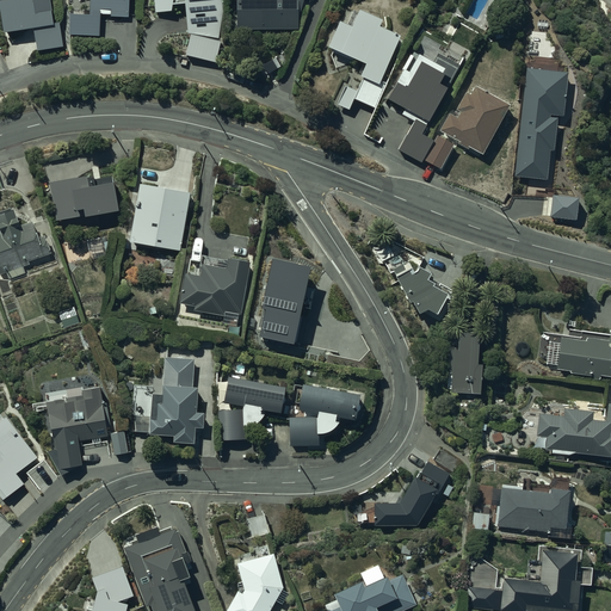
[(53,22),(49,0),(0,0),(0,10),(4,31),(34,28),(36,49),(62,45),(59,20),(53,22)]
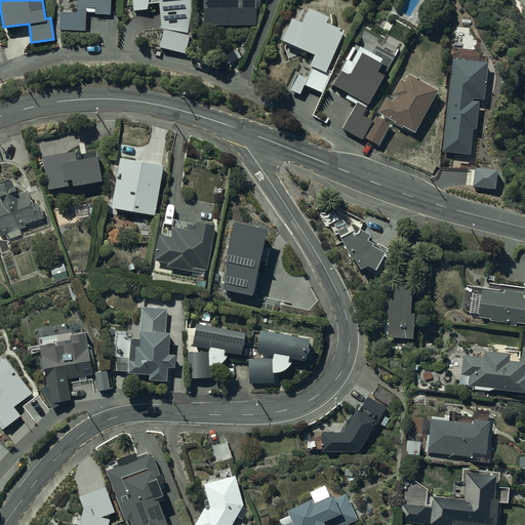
[(185,52),(188,34),(191,4),(188,0),(131,0),(132,10),(148,8),(147,2),(158,1),(160,28),(163,27),(159,47),(185,52)]
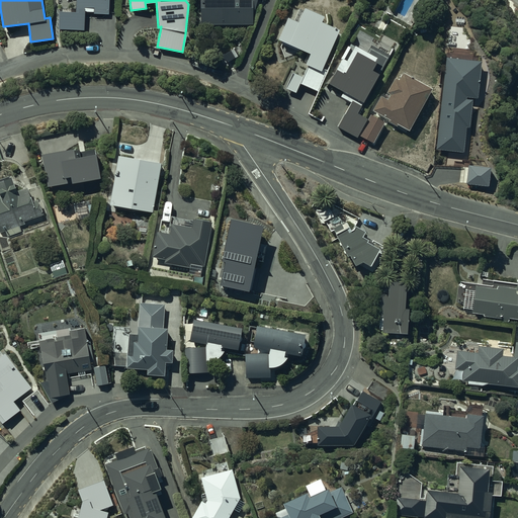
[(252,0),(199,0),(199,23),(252,24),(252,0)]
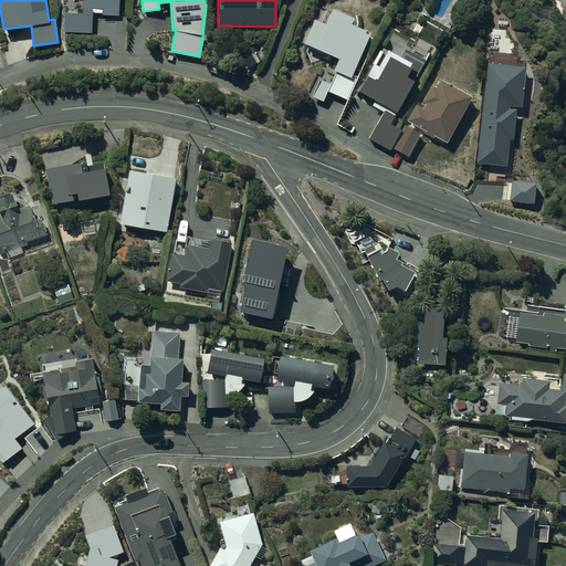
[(313,18),(302,41),(338,58),(333,69),(336,71),(331,82),(320,76),(311,96),(323,101),(327,91),(346,100),(357,77),(352,75),(370,32),(350,22),(354,17),(332,7),(325,23),(313,18)]
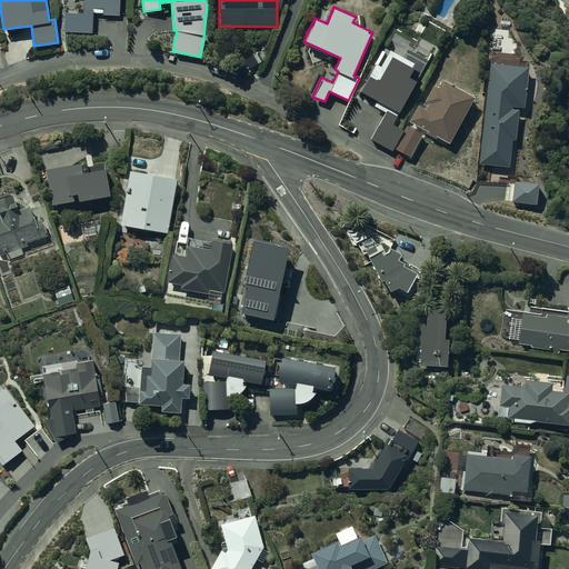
[(395,148),(403,130),(398,127),(402,119),(397,117),(408,95),(427,59),(407,48),(403,57),(389,49),(380,66),(375,62),(360,91),(377,99),(373,106),(385,112),(370,139),(393,151),(395,148)]
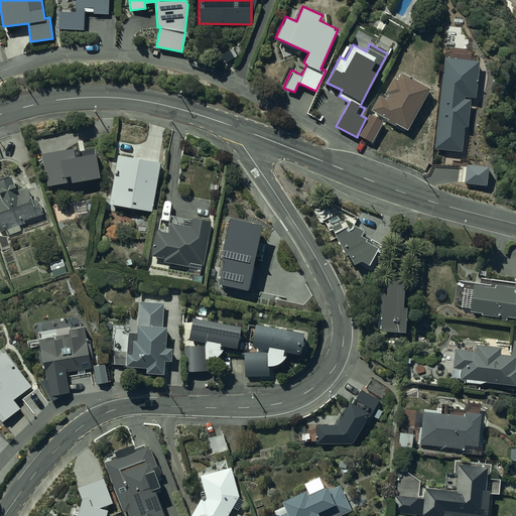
[(481,58),(443,53),(428,153),(466,159),(475,97),(481,58)]
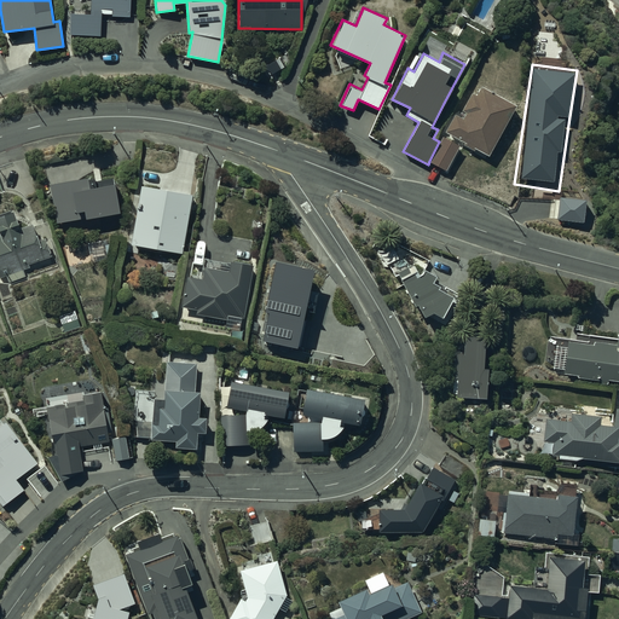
[(439,142),(429,161),(449,172),(463,144),(474,150),(475,149),(490,156),(515,105),(480,86),(476,94),(470,91),(461,110),(466,114),(463,119),(453,114),(439,142)]
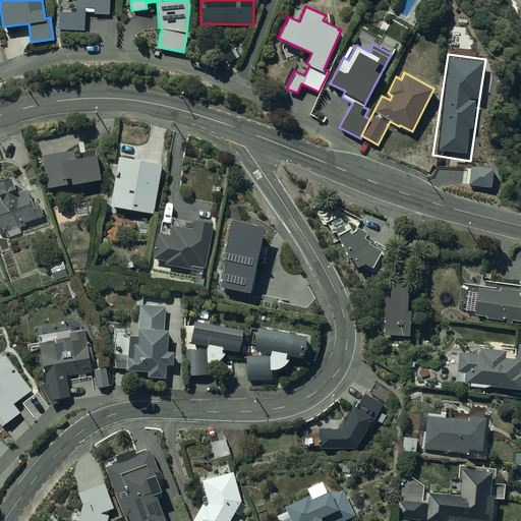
[(78,142),(79,152),(75,153),(75,149),(42,155),(48,187),(71,183),(100,178),(95,149),(85,151),(83,141),(78,142)]
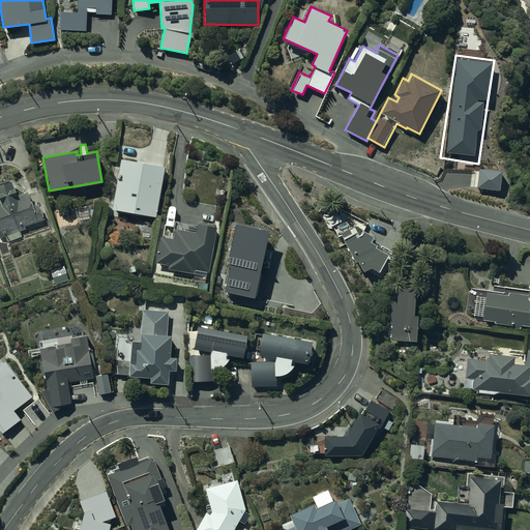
[(155,215),(164,165),(119,157),(111,208),(155,215)]
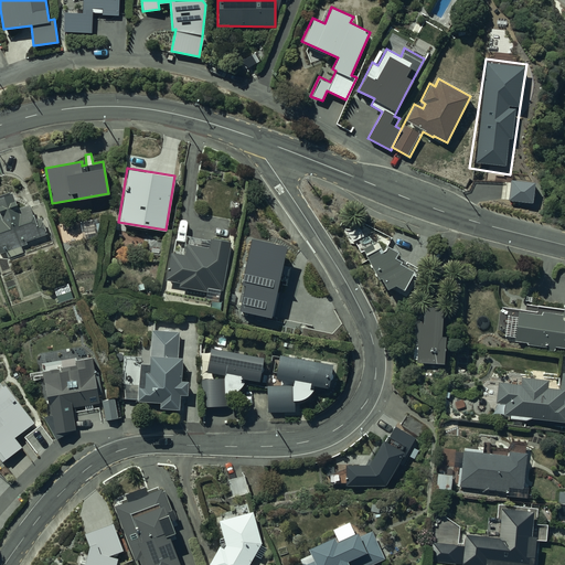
[(543,183),(516,180),(514,199),(541,202),(543,183)]
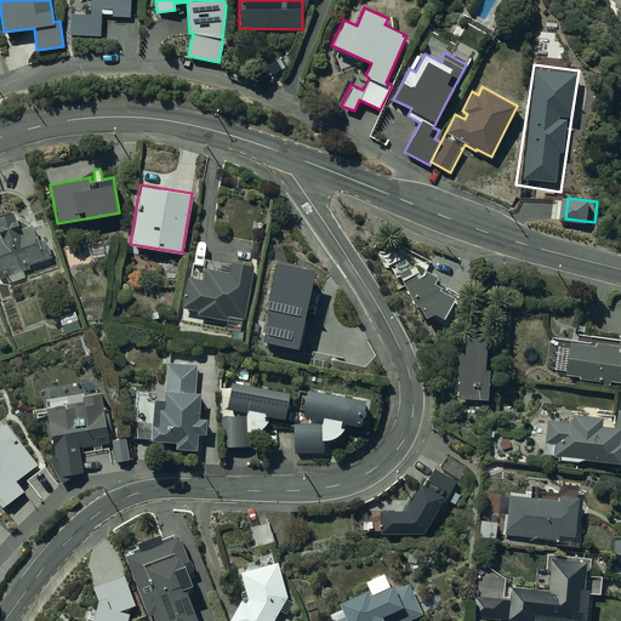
[(0,278),(6,275),(9,283),(26,277),(23,271),(29,268),(28,265),(51,256),(45,238),(38,240),(32,223),(18,228),(12,209),(0,212),(0,278)]
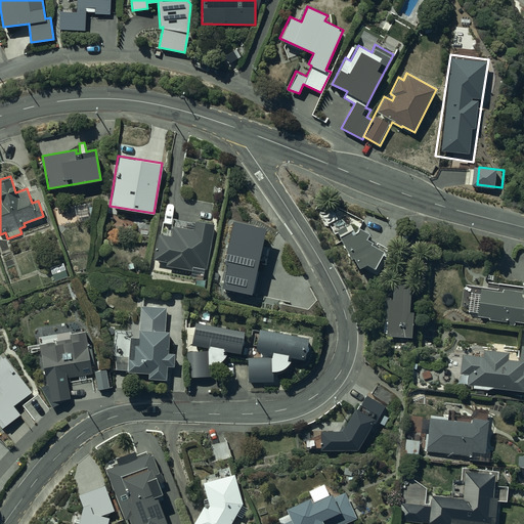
[(346,217),(333,223),(351,258),(353,257),(358,267),(366,264),(380,270),(390,249),(373,241),(375,237),(368,234),(369,232),(358,227),(354,232),(352,227),(351,228),(346,217)]
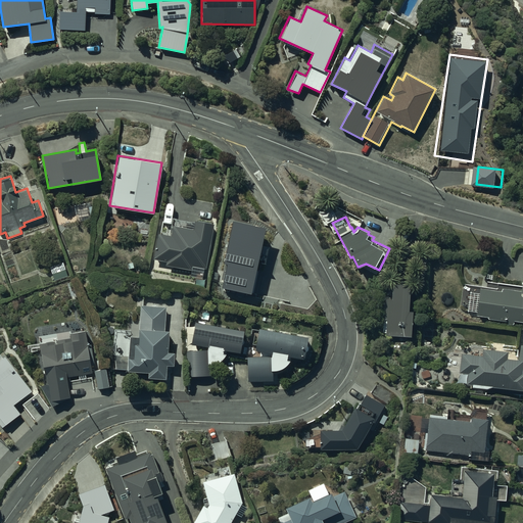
[(173,226),(172,235),(157,233),(154,259),(165,262),(165,266),(203,272),(203,268),(205,268),(214,224),(194,221),(193,229),(173,226)]
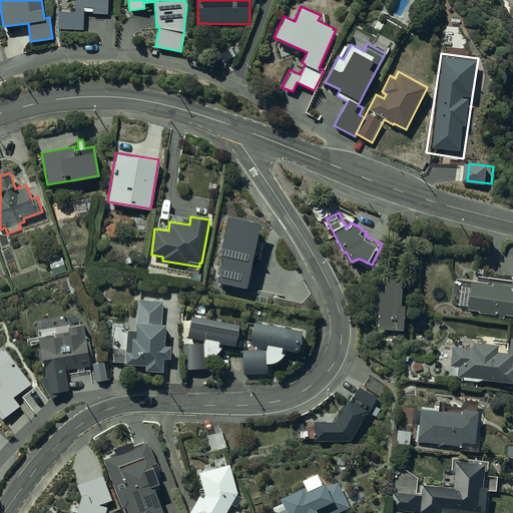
[(66,270),(61,257),(49,262),(53,275),(66,270)]
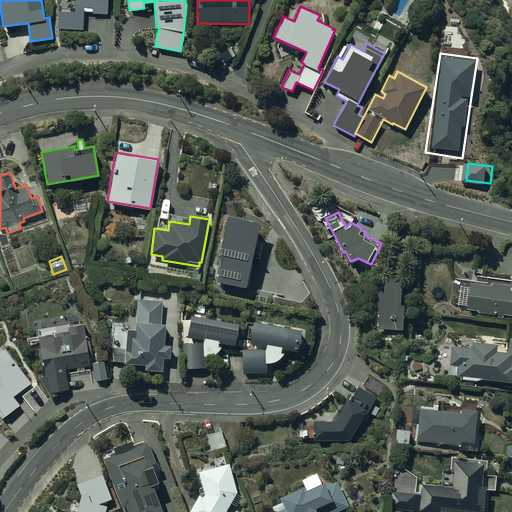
[(491,284),(470,282),(467,309),(479,309),(478,313),(497,314),(497,317),(503,317),(503,314),(511,314),(511,270),(510,284),(491,282),(491,284)]
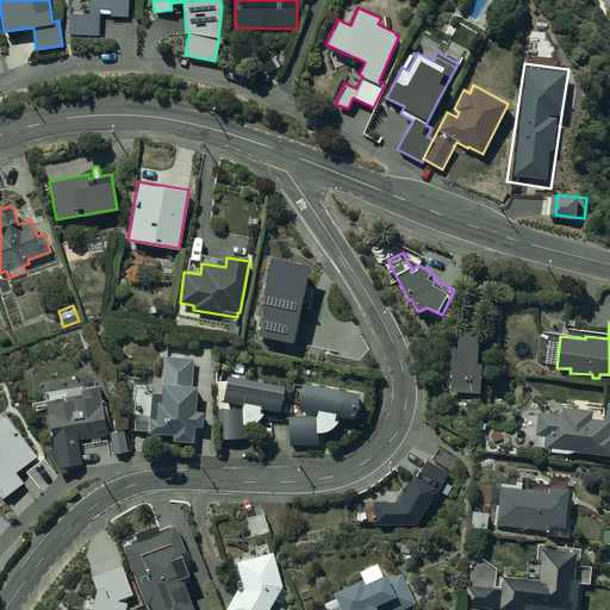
[(477,329),(456,328),(455,346),(446,346),(446,371),(447,371),(447,387),(449,387),(449,391),(480,391),(480,361),(477,361),(477,329)]
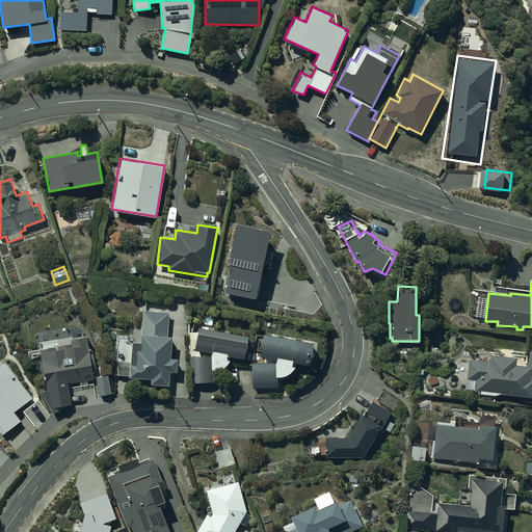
[(133,336),(116,335),(116,375),(129,376),(129,378),(150,378),(150,384),(168,384),(168,371),(176,371),(176,357),(170,357),(170,336),(167,336),(167,312),(141,310),(141,334),(140,334),(140,340),(133,341),(133,336)]
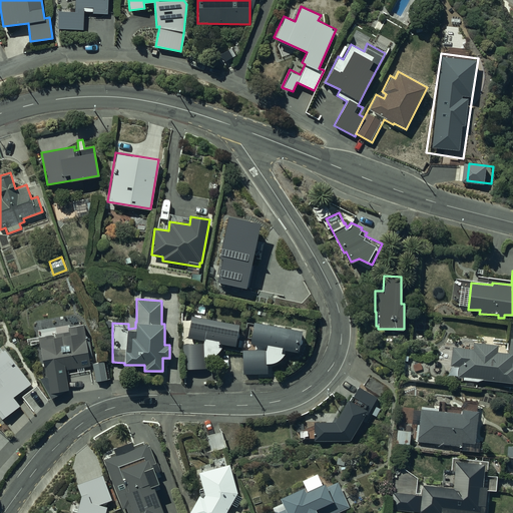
[(239,324),(190,315),(188,326),(182,326),(183,369),(207,368),(207,358),(208,357),(209,357),(210,357),(210,356),(211,356),(212,356),(213,355),(214,355),(214,354),(215,354),(216,353),(217,352),(218,352),(218,351),(219,350),(220,349),(220,348),(221,348),(221,347),(221,346),(222,345),(222,344),(222,343),(235,346),(239,324)]
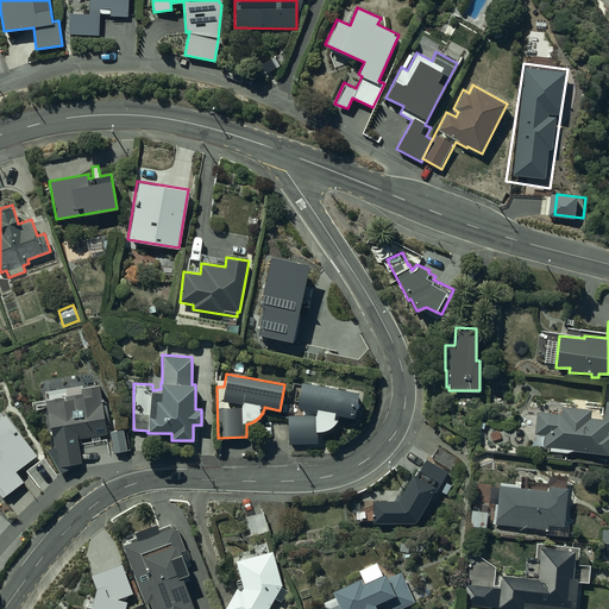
[(358,391),(300,382),(296,407),(316,409),(315,415),(292,415),(288,420),(288,444),(318,444),(318,432),(319,432),(320,432),(321,432),(322,431),(324,431),(325,431),(326,429),(327,429),(327,428),(328,428),(330,428),(330,427),(331,427),(331,426),(332,426),(332,425),(333,425),(333,424),(334,424),(334,422),(336,422),(336,421),(336,420),(333,418),(336,414),(353,418),(358,391)]
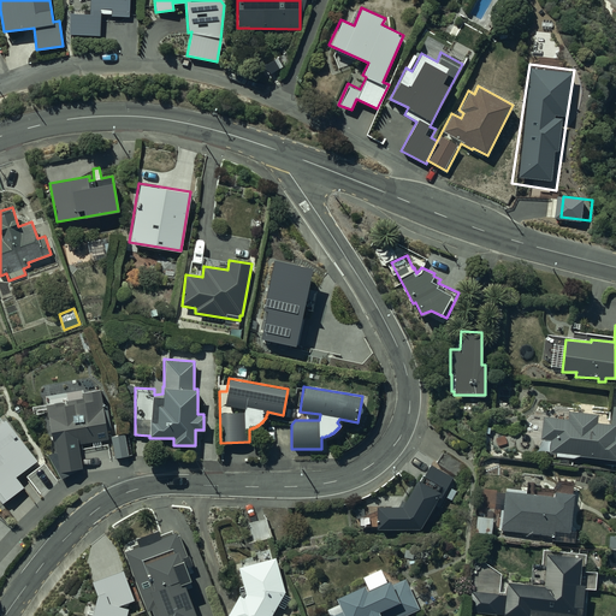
[(60,479),(82,468),(83,468),(78,443),(93,440),(94,446),(102,445),(101,439),(110,438),(107,430),(111,428),(106,404),(102,406),(100,388),(82,391),(82,388),(46,395),(47,403),(46,404),(51,433),(52,433),(55,451),(46,452),(60,479)]
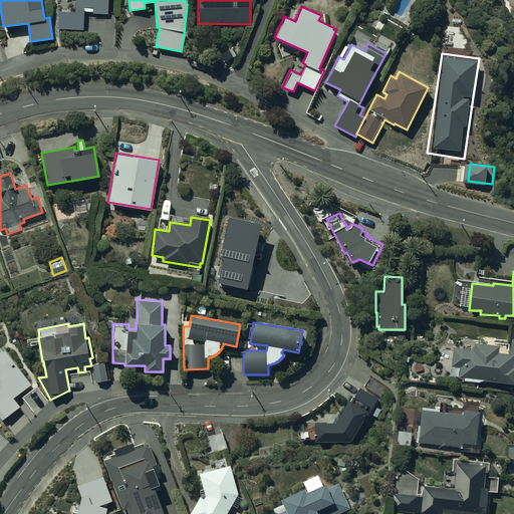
[(513,339),(512,339),(511,352),(498,351),(498,344),(474,342),(474,349),(453,347),(452,366),(459,366),(459,378),(464,378),(464,380),(479,381),(484,380),(513,381),(513,339)]
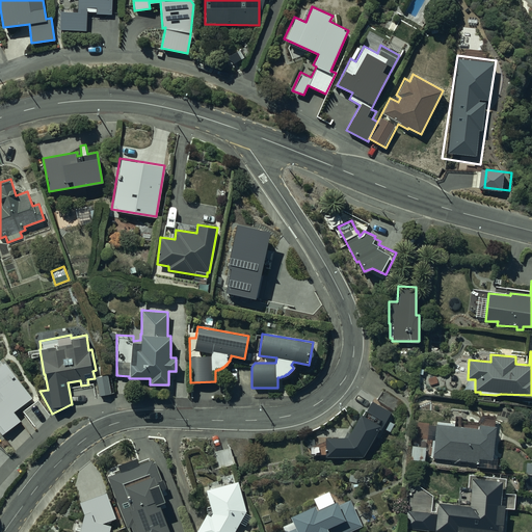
[(0,432),(1,434),(20,421),(14,411),(32,397),(4,361),(0,364),(0,432)]
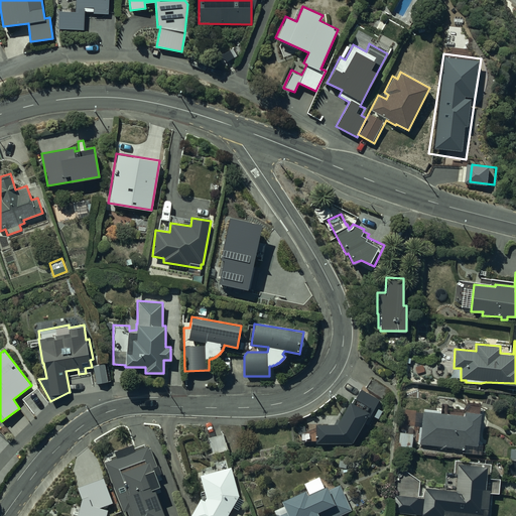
[(104,364),(93,365),(96,383),(108,381),(104,364)]
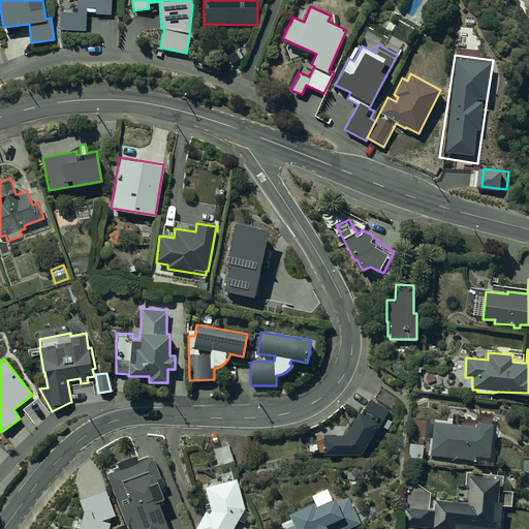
[(382,387),(375,398),(392,408),(399,398),(382,387)]
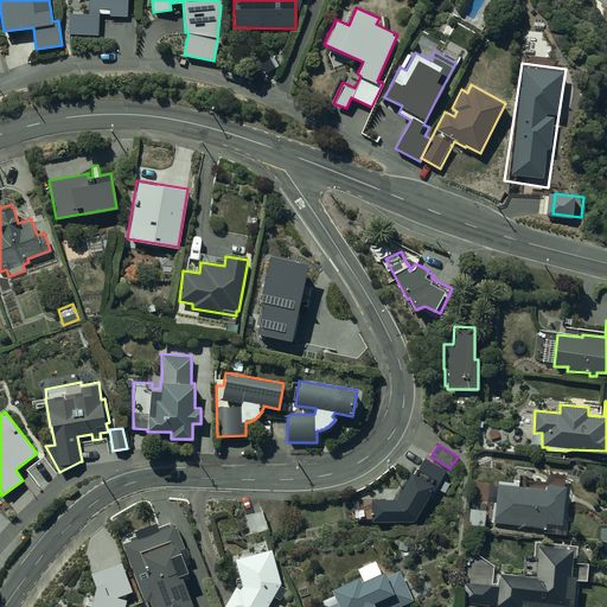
[(499,480),(498,484),(498,483),(496,502),(493,502),(492,521),(494,521),(493,523),(545,528),(544,532),(567,535),(567,525),(561,525),(564,485),(545,484),(545,487),(518,485),(518,483),(499,480)]
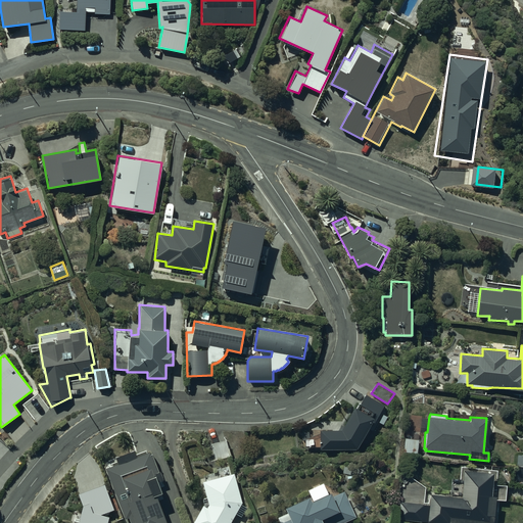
[(403,452),(418,453),(419,432),(410,431),(410,437),(403,437),(403,452)]
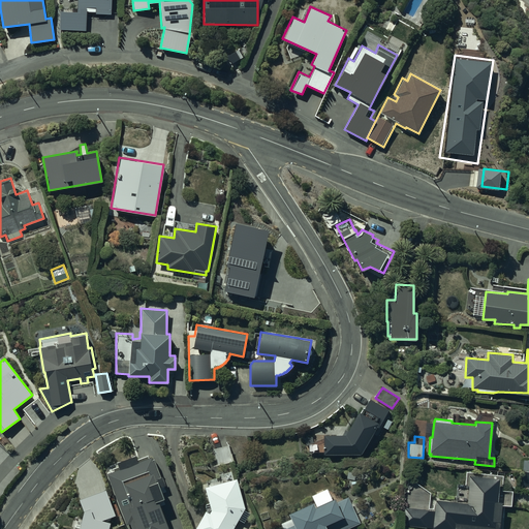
[(119,468),(106,473),(126,525),(133,523),(134,528),(167,528),(158,500),(163,498),(160,488),(165,486),(161,475),(160,476),(152,455),(137,460),(136,455),(117,462),(119,468)]
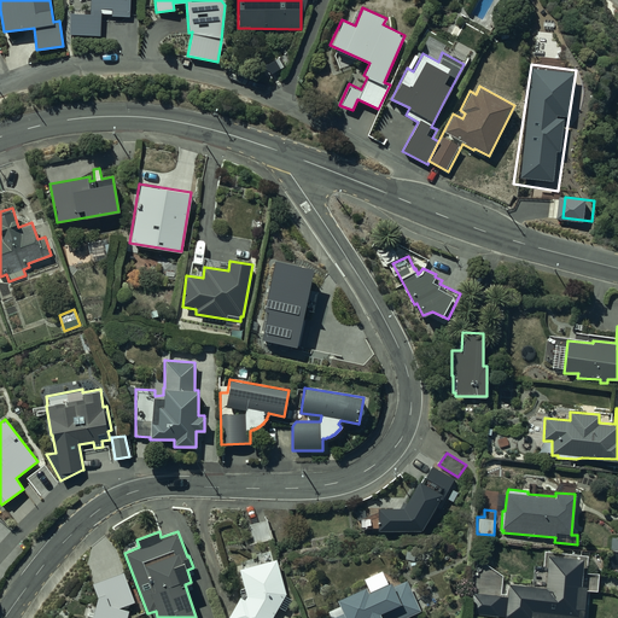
[(503,576),(474,555),(470,614),(518,617),(587,617),(589,598),(586,598),(586,589),(598,590),(599,571),(586,571),(587,553),(543,551),(542,577),(535,587),(509,583),(508,595),(502,594),(503,576)]
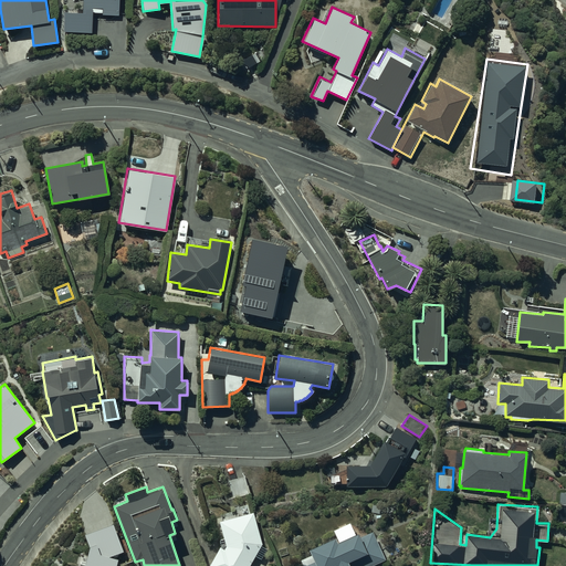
[(223,538),(219,538),(220,546),(208,565),(249,565),(254,556),(261,559),(268,548),(261,545),(261,544),(252,511),(219,520),(223,538)]
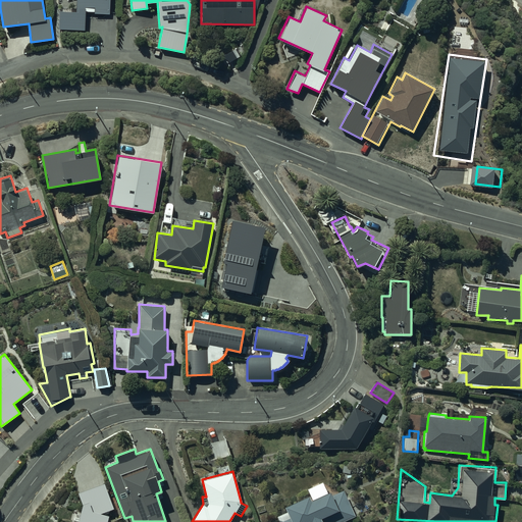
[(309,493),(283,505),(286,512),(277,516),(280,521),(338,521),(354,516),(343,489),(330,494),(328,489),(310,498),(309,493)]
